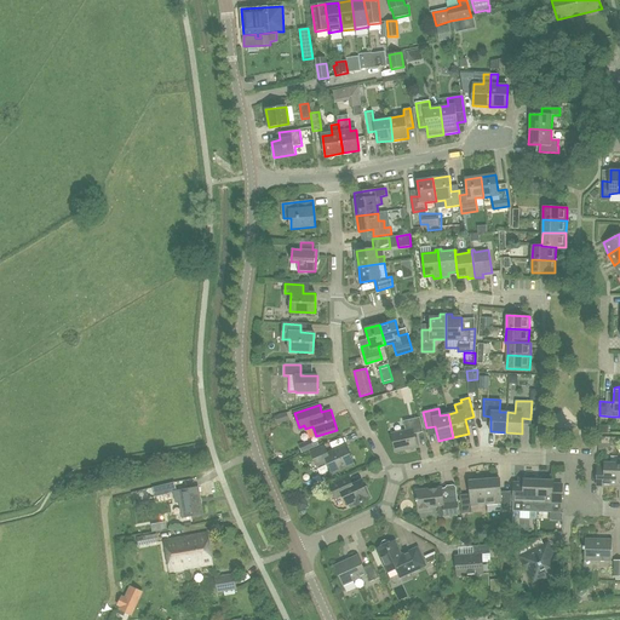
[(275,417),(277,424),(290,420),(287,412),(275,417)]
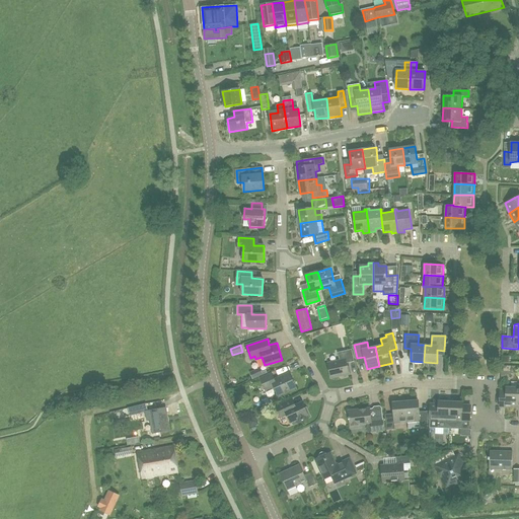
[(355,362),(352,350),(338,353),(340,361),(327,364),(330,377),(351,373),(349,367),(348,367),(347,364),(355,362)]
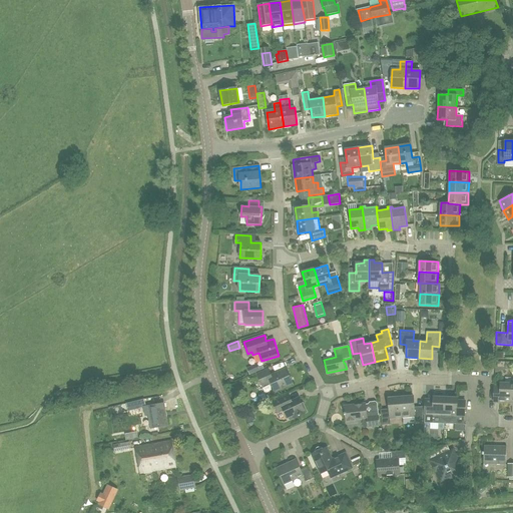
[(257,363),(246,368),(249,375),(264,369),(263,367),(259,368),(257,363)]
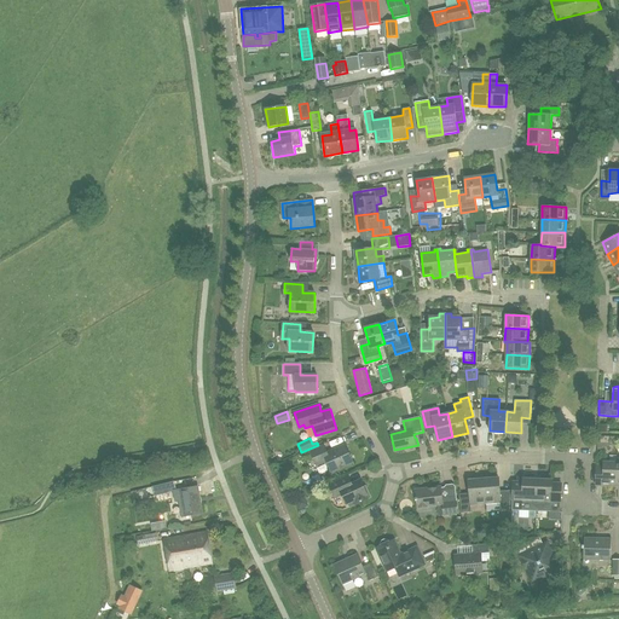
[(323,462),(328,463),(331,472),(353,462),(345,445),(328,453),(324,445),(311,451),(317,466),(323,462)]
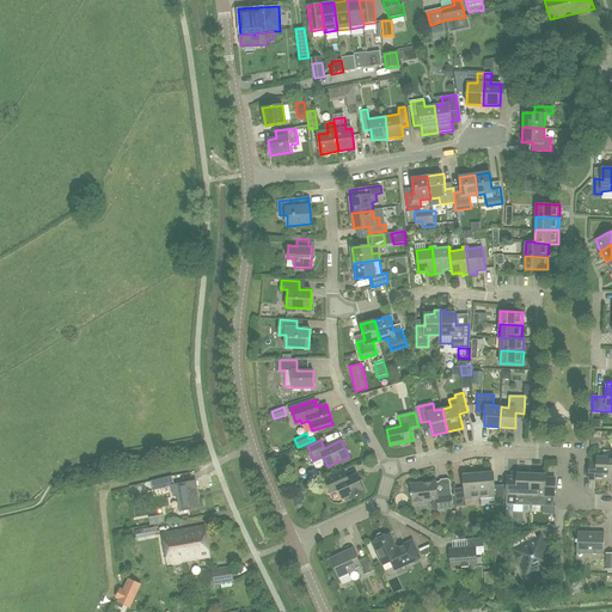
[(609,481),(610,457),(597,457),(597,464),(589,464),(589,479),(609,481)]
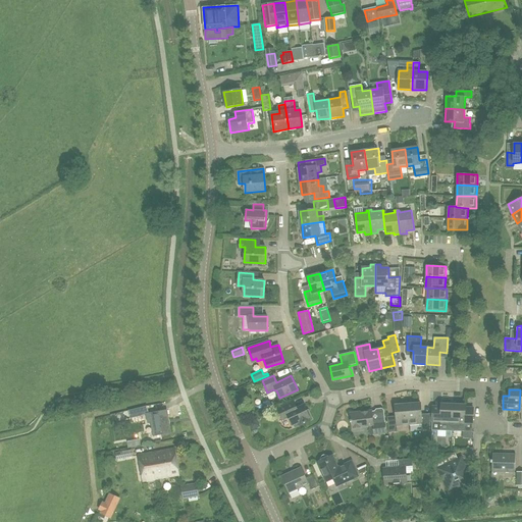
[(293,424),(295,427),(312,419),(308,410),(306,410),(304,405),(293,410),(290,403),(277,409),(282,420),(289,417),(292,425),(293,424)]
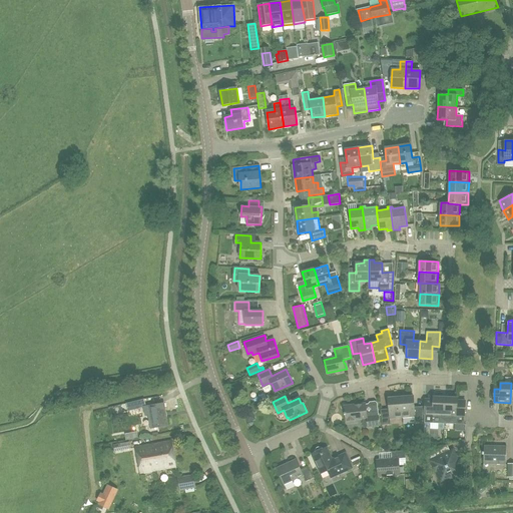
[(413,396),(400,397),(401,418),(415,417),(415,422),(423,422),(422,409),(414,410),(413,396)]
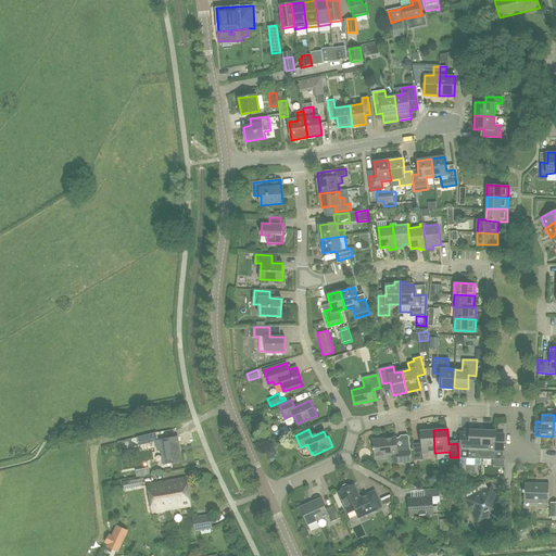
[(434,453),(433,430),(421,431),(422,445),(413,446),(414,460),(422,460),(422,454),(434,453)]
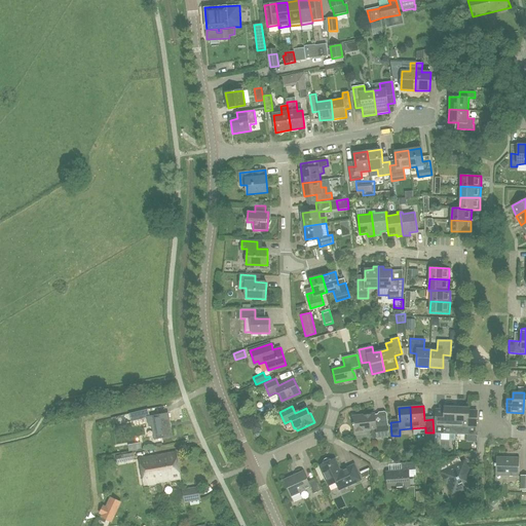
[(455,434),(456,407),(445,407),(444,420),(436,420),(436,434),(455,434)]
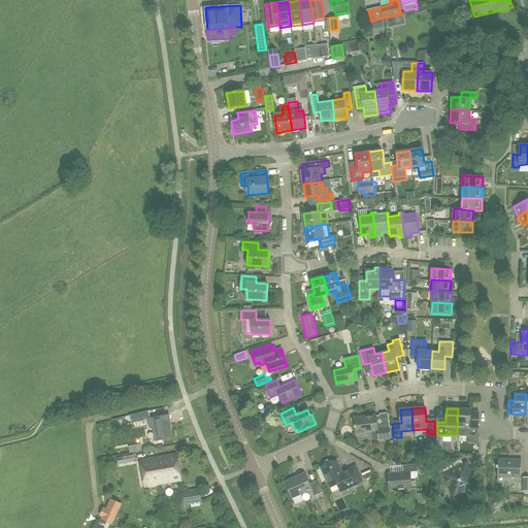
[(458,408),(457,435),(477,436),(479,423),(470,423),(470,409),(458,408)]
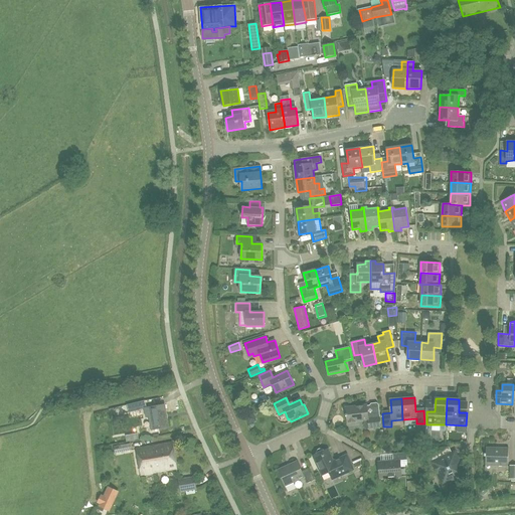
[(132,412),(147,408),(145,400),(127,405),(129,412),(132,412)]
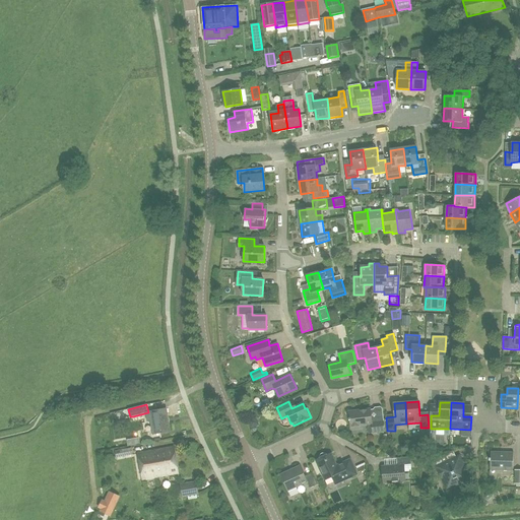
[(155,434),(170,432),(166,409),(151,411),(155,434)]
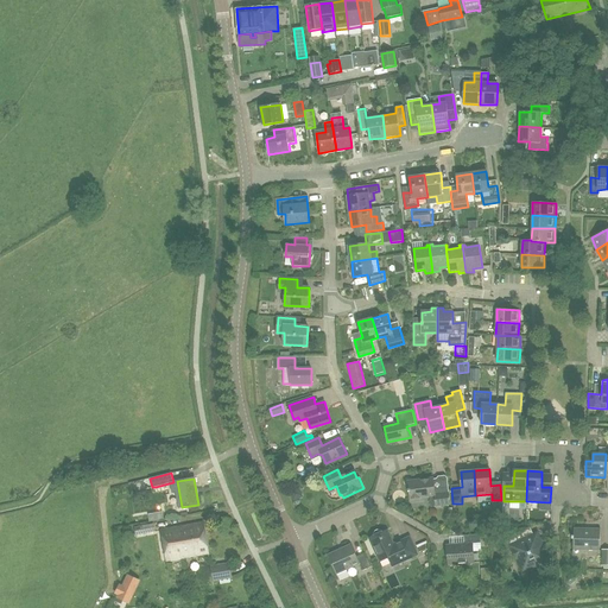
[(423,496),(426,496),(429,499),(430,507),(449,505),(448,487),(436,488),(434,486),(432,479),(407,481),(410,501),(423,500),(423,496)]
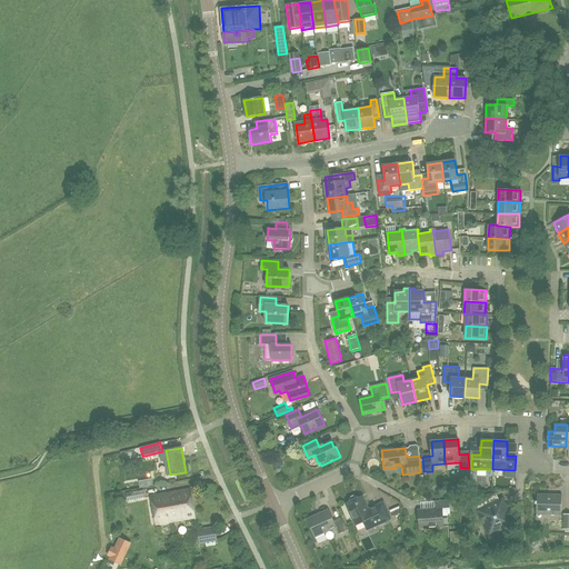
[(271,460),(276,469),(280,467),(282,462),(279,457),(271,460)]
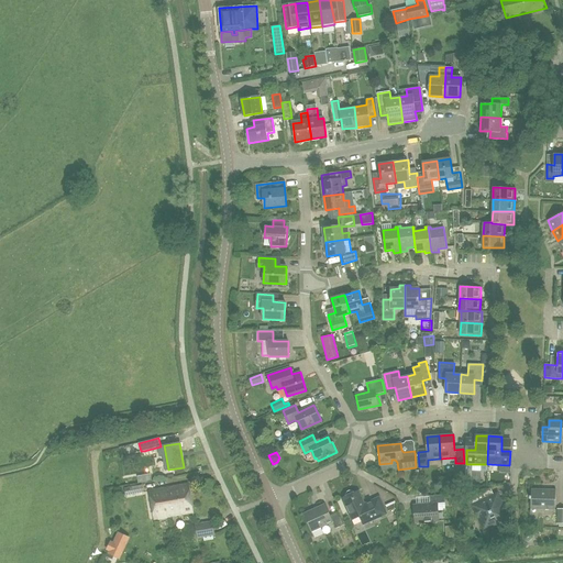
[(188,484),(169,487),(170,495),(165,496),(169,517),(194,512),(188,484)]
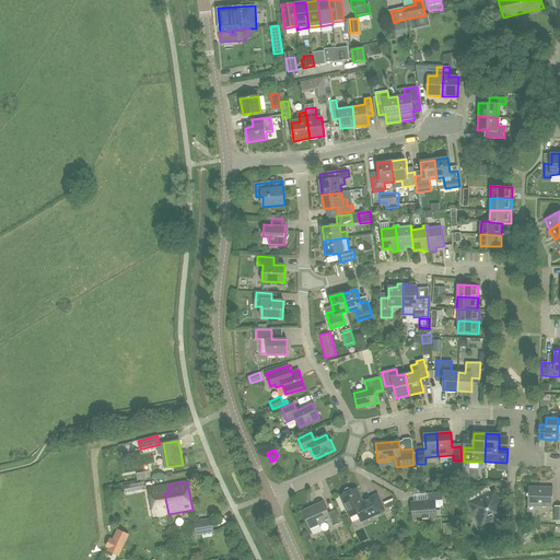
[(141,482),(123,486),(125,493),(142,490),(141,482)]
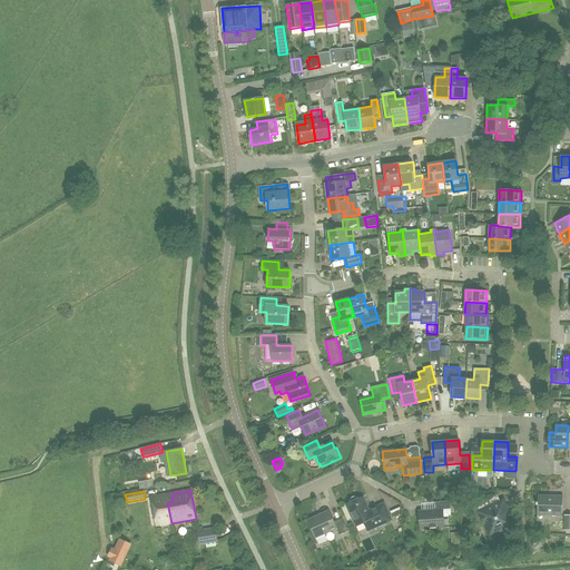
[(173,501),(172,493),(151,497),(156,526),(172,523),(167,502),(173,501)]
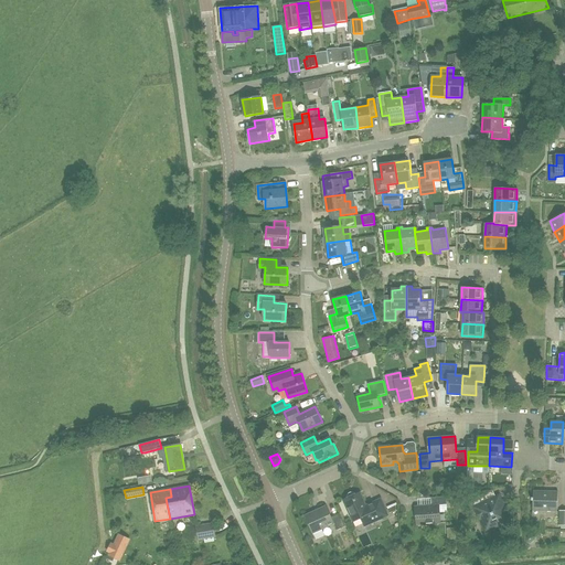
[(532,511),(557,512),(557,491),(533,490),(532,511)]
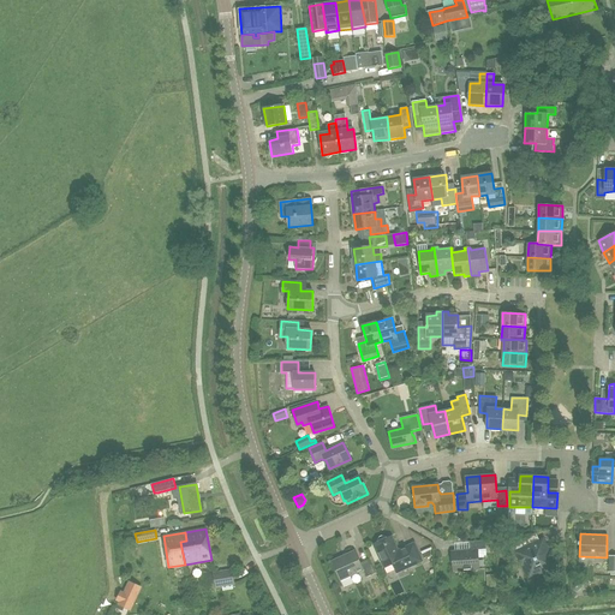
[(377,542),(378,543),(374,545),(384,568),(392,565),(395,571),(396,571),(396,572),(422,561),(413,543),(398,550),(392,537),(387,539),(386,537),(384,536),(382,536),(378,537),(377,539),(377,542)]
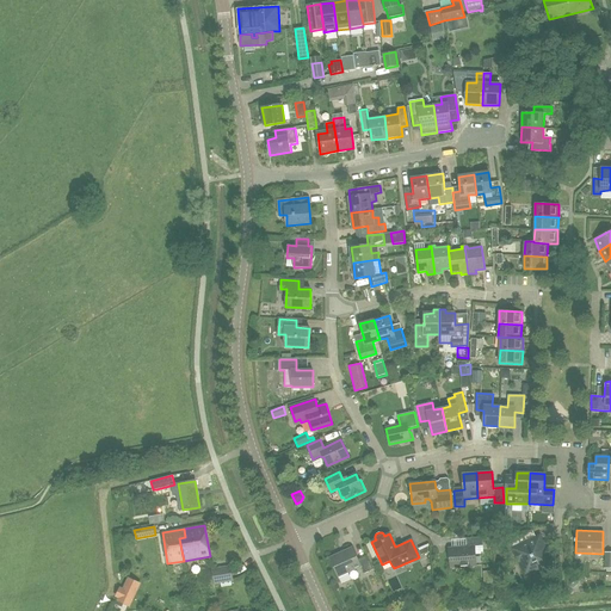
[(476,565),(475,547),(483,545),(482,536),(466,538),(467,547),(449,548),(450,567),(476,565)]
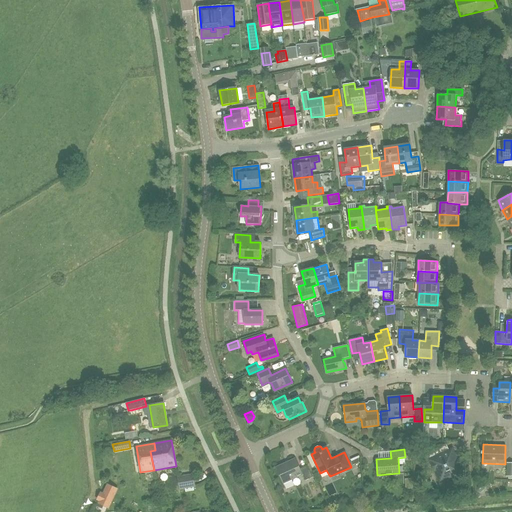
[(463,471),(453,449),(437,456),(434,450),(420,457),(427,470),(434,467),(440,482),(463,471)]
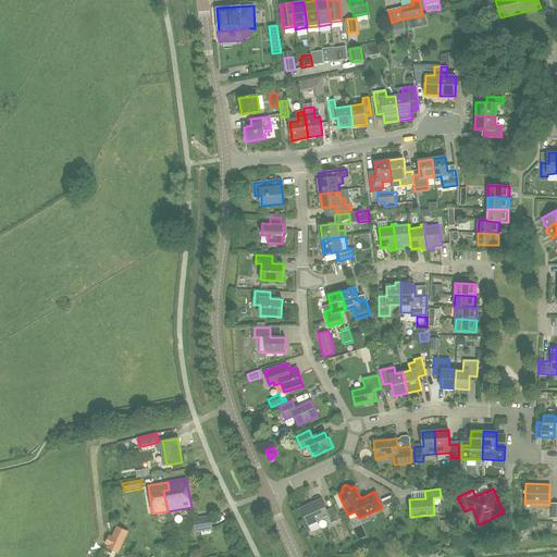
[(332,523),(341,519),(335,508),(327,511),(321,498),(299,508),(308,525),(329,516),(332,523)]
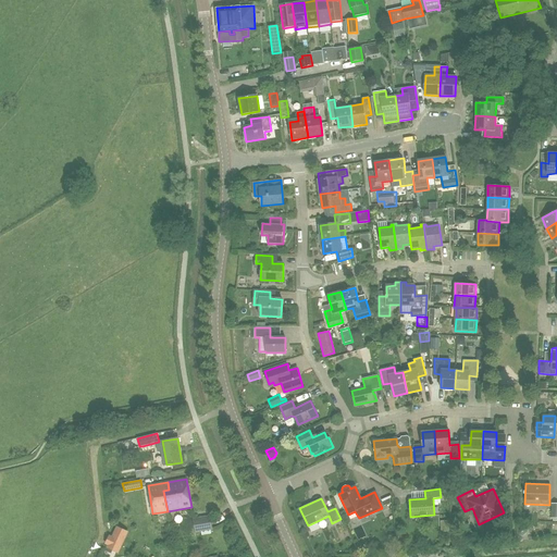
[(193,519),(195,533),(199,532),(199,534),(212,533),(212,530),(213,530),(211,516),(193,519)]
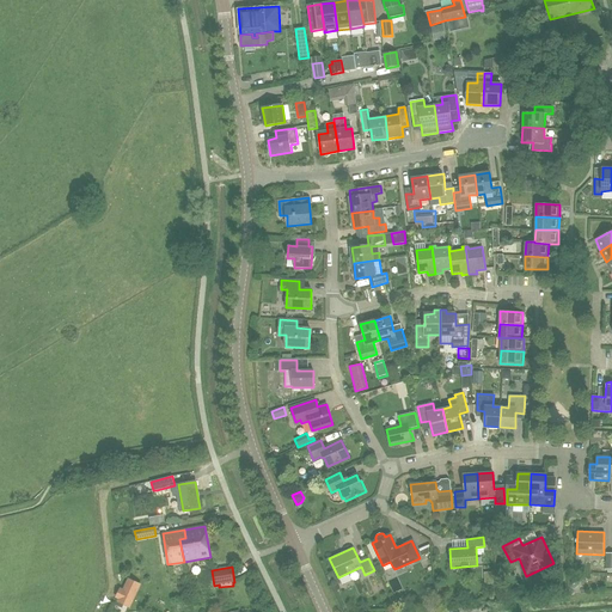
[(130,609),(141,585),(128,579),(123,589),(120,588),(116,598),(118,599),(117,603),(130,609)]
